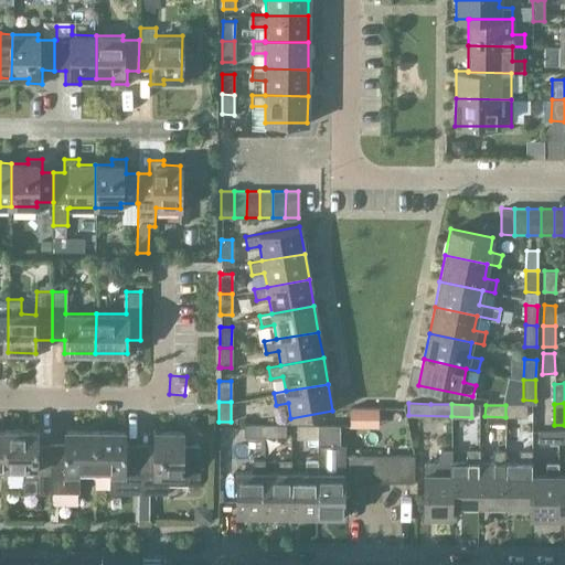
[(526,417),(526,405),(505,405),(505,417),(526,417)]
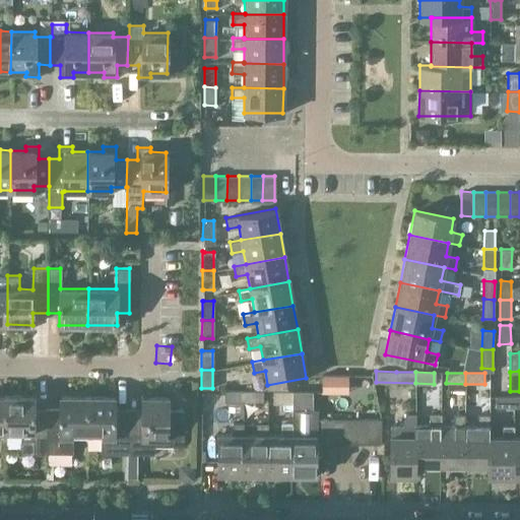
[(347,389),(347,376),(347,375),(321,375),(321,391),(321,392),(344,392),(347,389)]
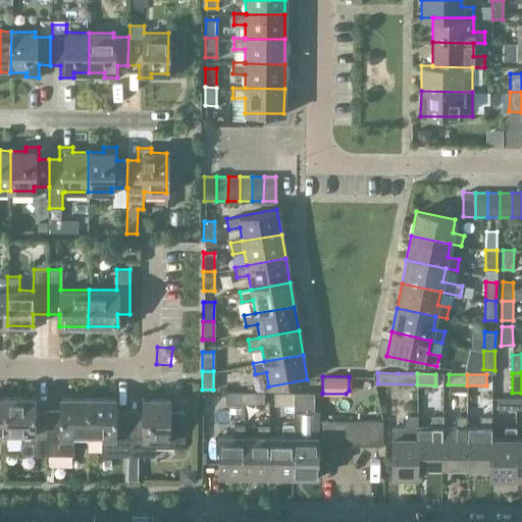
[(360,381),(350,387),(358,401),(368,395),(360,381)]
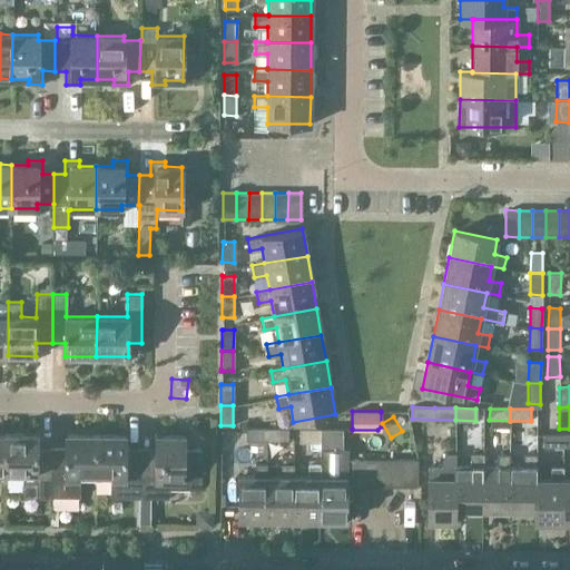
[(266,428),(246,428),(245,428),(246,440),(266,441),(266,428)]
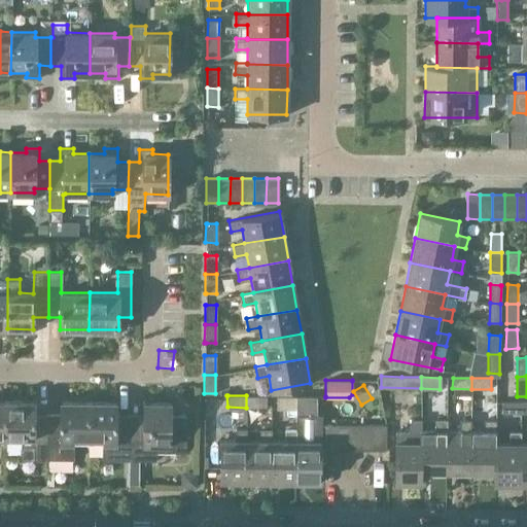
[(266,408),(266,397),(266,396),(246,395),(246,408),(266,408)]
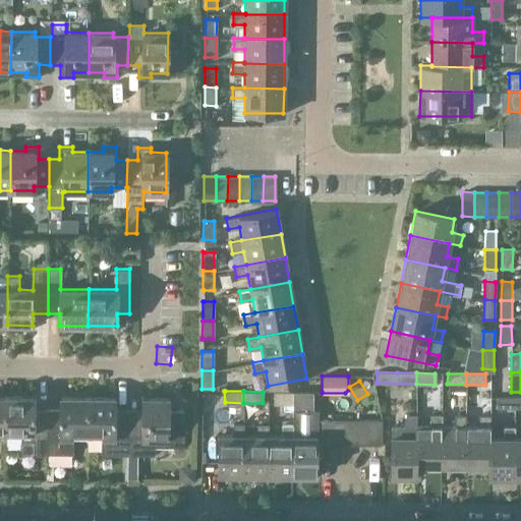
[(292,403),(292,392),(273,392),(273,403),(292,403)]
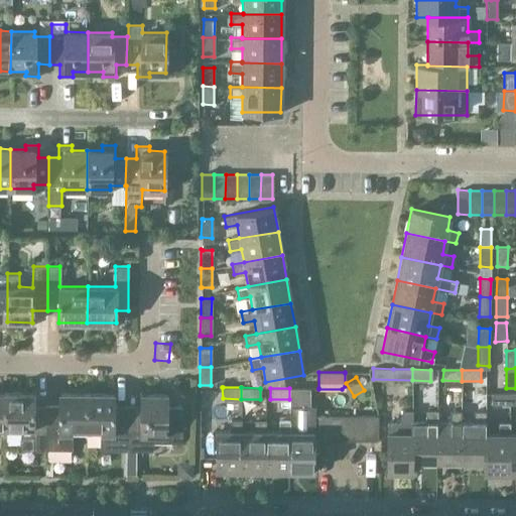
[(45,449),(46,405),(33,405),(33,393),(6,393),(6,431),(21,432),(21,436),(32,436),(32,449),(45,449)]
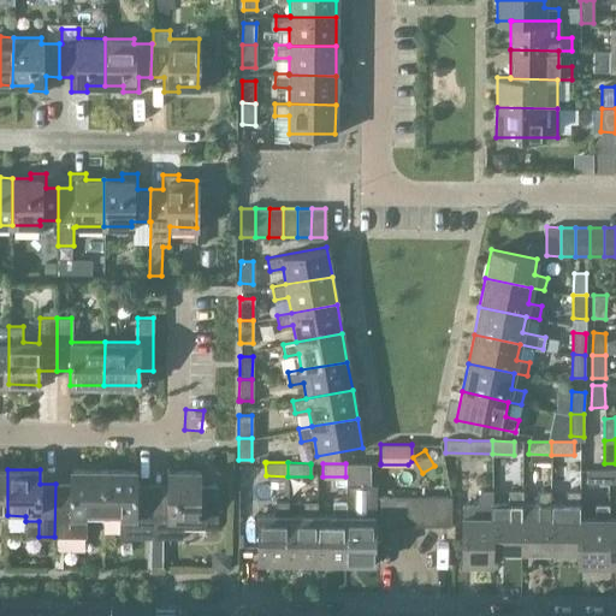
[(102,517),(102,471),(70,469),(70,484),(55,484),(54,537),(86,537),(86,517),(102,517)]
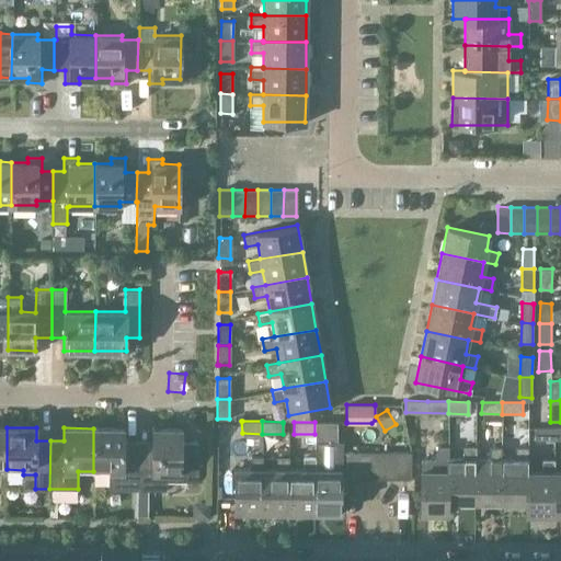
[(554,441),(554,428),(534,427),(534,439),(554,441)]
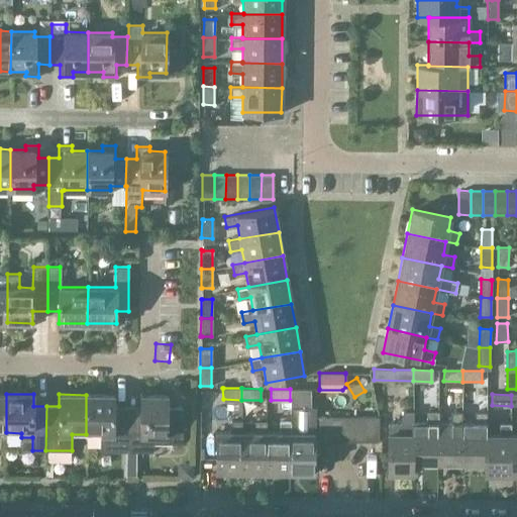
[(126,451),(126,407),(114,407),(114,395),(86,395),(86,434),(100,435),(100,450),(126,451)]
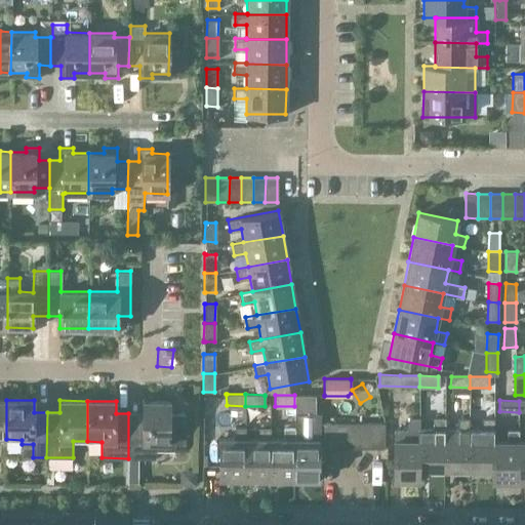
[(186,413),(169,413),(170,401),(143,401),(143,412),(128,412),(128,413),(128,458),(155,458),(155,450),(185,450),(186,413)]
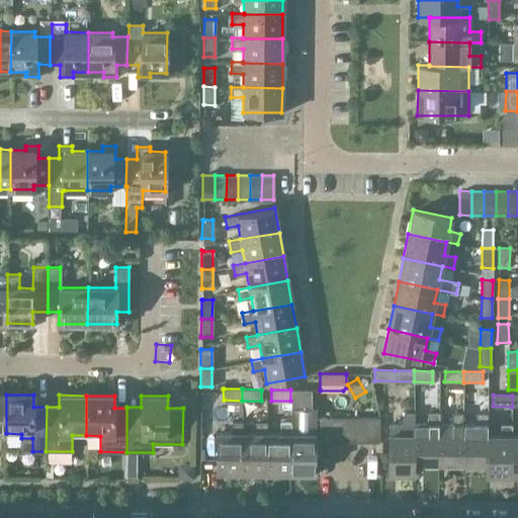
[(290,422),(290,433),(289,472),(315,472),(315,415),(311,408),(290,408),(290,422)]
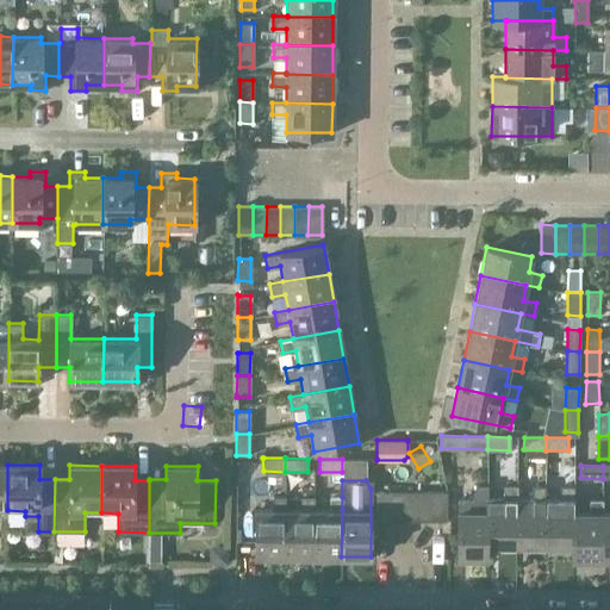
[(516,499),(517,499),(517,485),(504,485),(504,499),(487,498),(486,545),(487,545),(515,545),(516,499)]
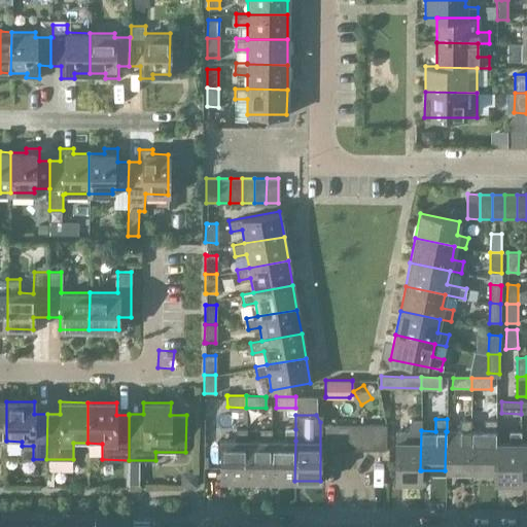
[(470,431),(471,431),(471,419),(460,419),(460,431),(447,431),(446,431),(445,470),(469,471),(470,431)]
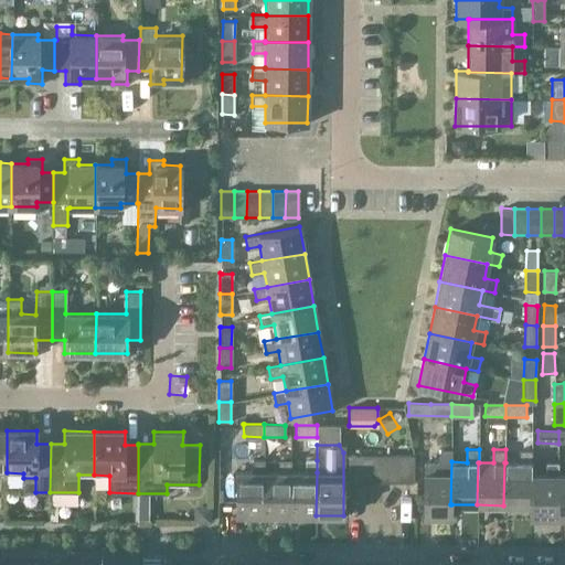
[(532,450),(520,449),(520,462),(505,462),(504,462),(503,505),(530,505),(531,475),(532,475),(532,450)]
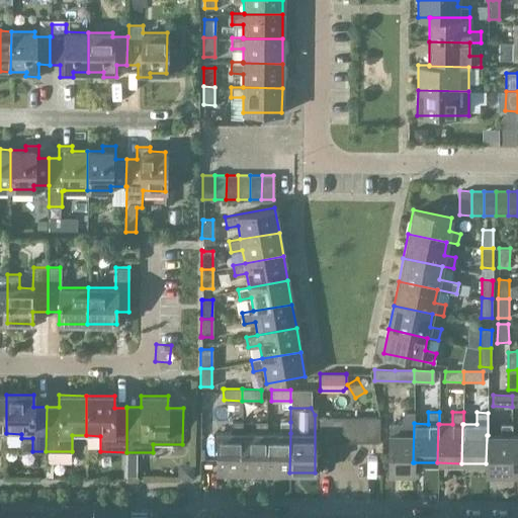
[(414,423),(414,413),(403,413),(403,424),(389,423),(389,473),(414,473),(414,462),(413,462),(414,423)]
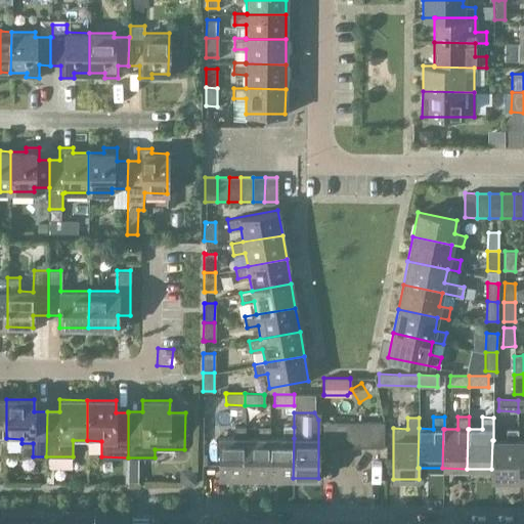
[(334,446),(335,422),(322,422),(321,446),(334,446)]
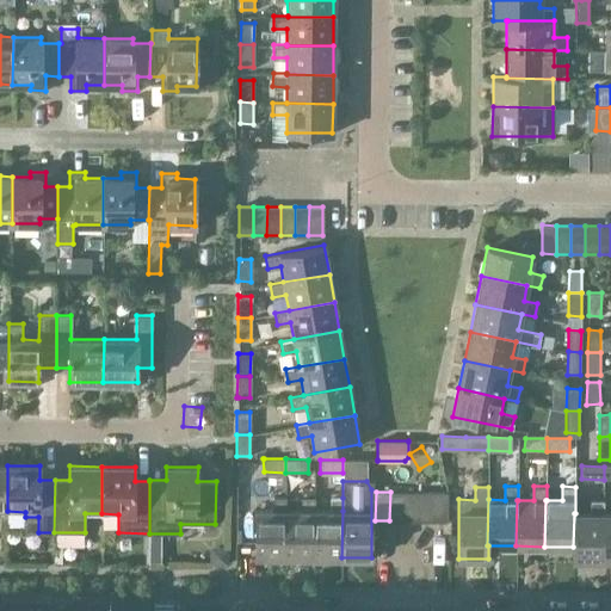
[(403,522),(403,493),(390,492),(389,520),(403,522)]
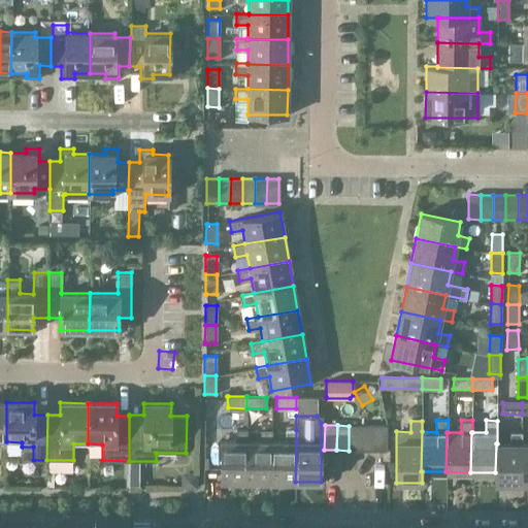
[(361,451),(361,426),(349,426),(349,451),(361,451)]
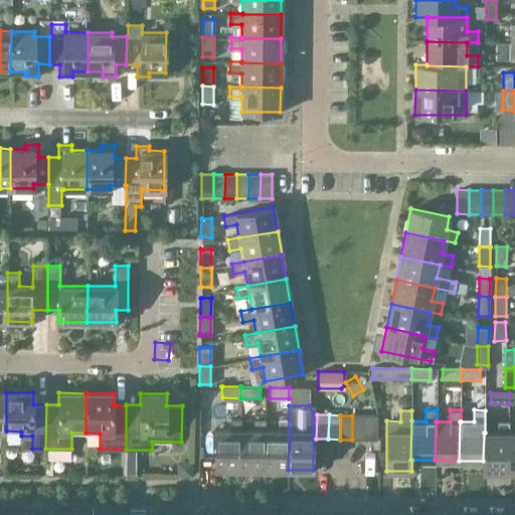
[(364,440),(364,415),(352,415),(352,440),(364,440)]
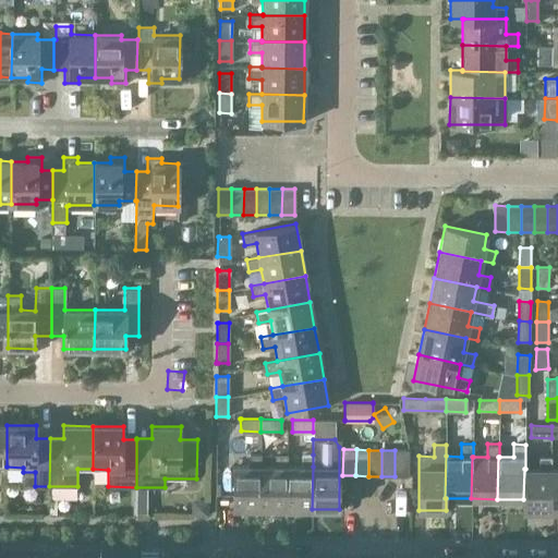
[(395,476),(408,476),(408,450),(395,450),(395,476)]
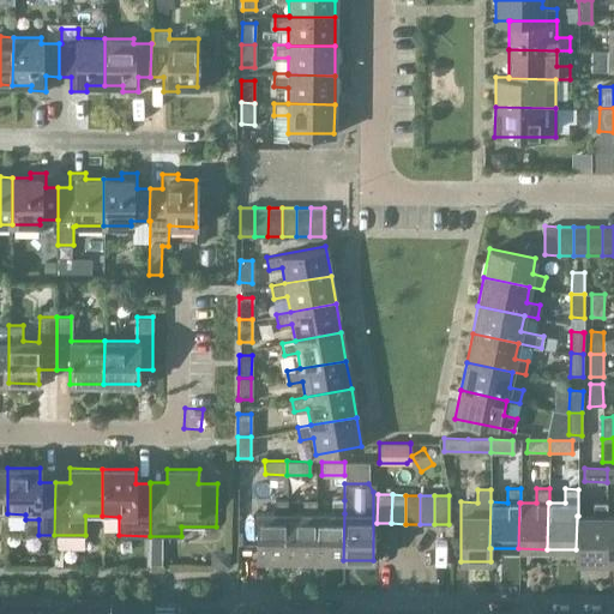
[(286,560),(287,513),(287,499),(274,499),(274,512),(257,512),(256,559),(286,560)]
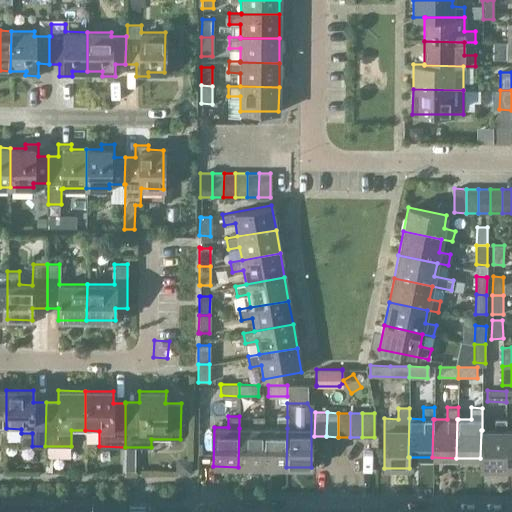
[(262,467),(263,428),(263,416),(252,416),(252,428),(239,428),(238,467),(262,467)]
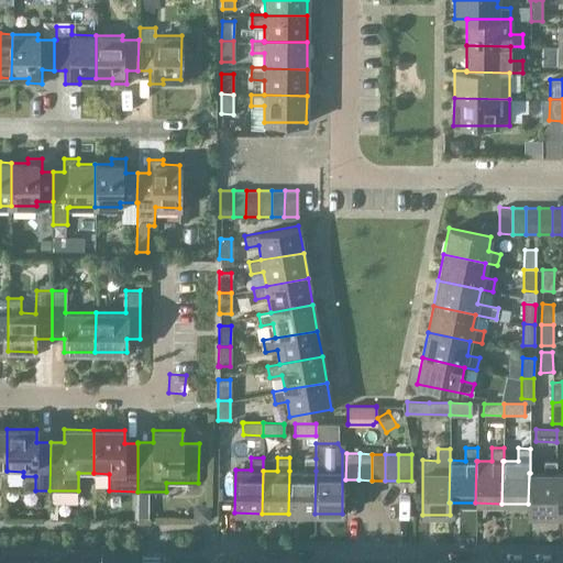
[(315,514),(316,471),(316,459),(304,459),(304,471),(289,471),(288,514),(315,514)]
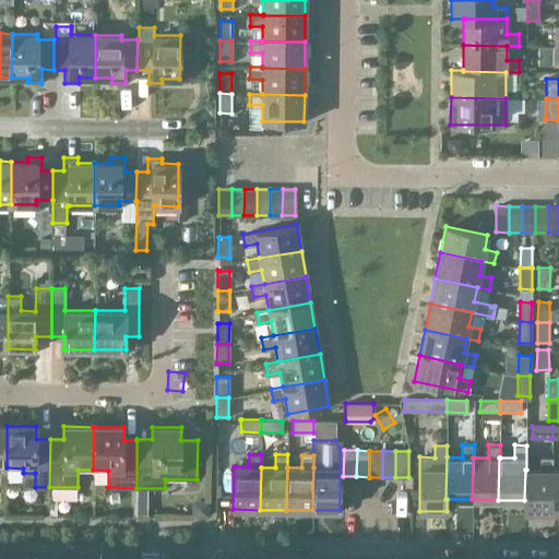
[(550,512),(551,470),(551,458),(539,458),(539,470),(526,470),(525,470),(524,500),(523,512),(550,512)]
